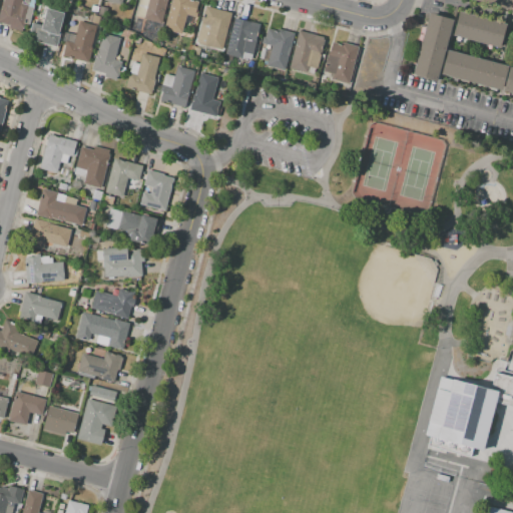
[(0,22),(0,6),(2,7),(3,0),(22,0),(22,3),(28,5),(21,31),(12,29),(13,26),(0,22)]
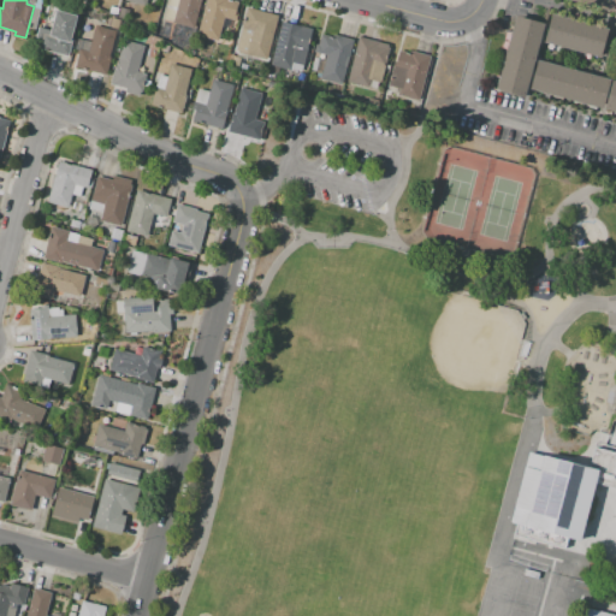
[(201,0),(195,28),(173,23),(178,0),(201,0)]
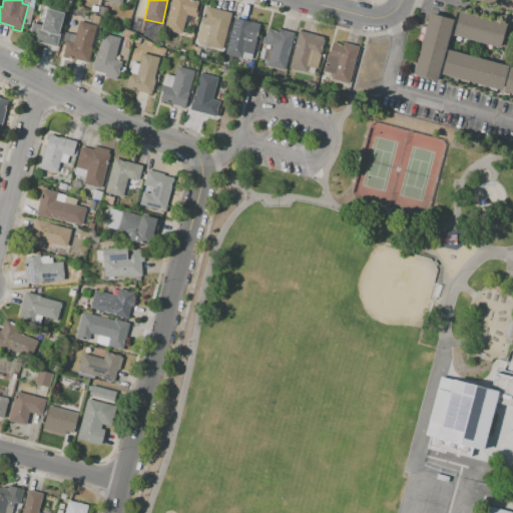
[(171,0),(164,28),(181,32),(186,14),(196,16),(199,2),(191,0),(171,0)]
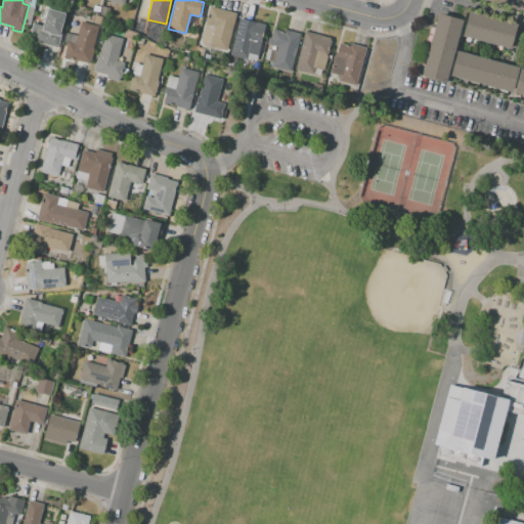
[(523,0),(522,9),(485,0),(523,0)]
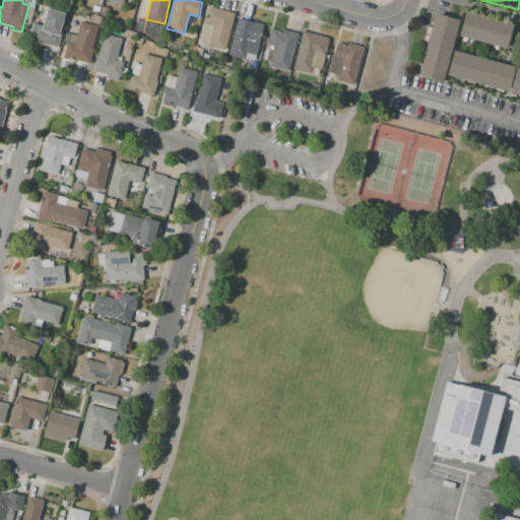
[(208,7),(235,14),(224,50),(198,43),(208,7)]
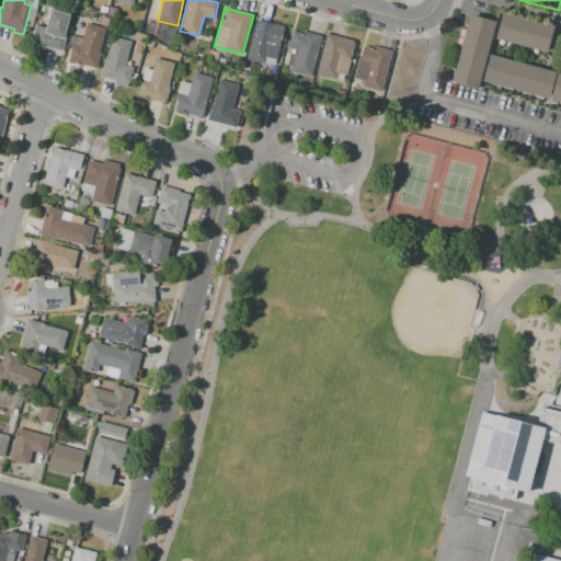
[(35,25),(30,43),(61,52),(66,35),(65,34),(69,14),(50,10),(46,27),(35,25)]
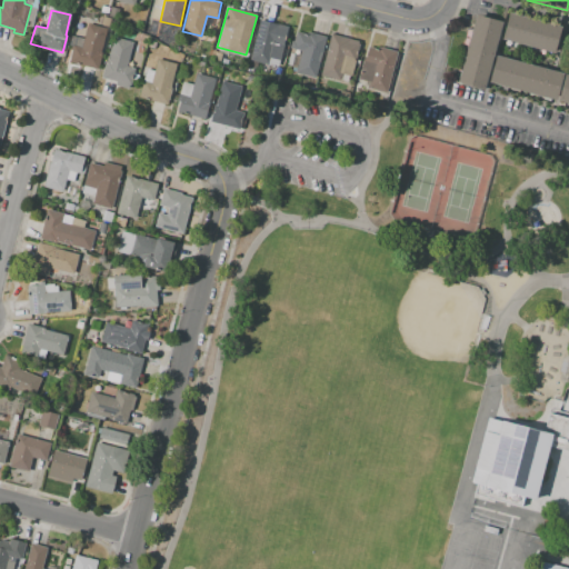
[(509,13),(561,27),(555,52),(502,38),(509,13)]
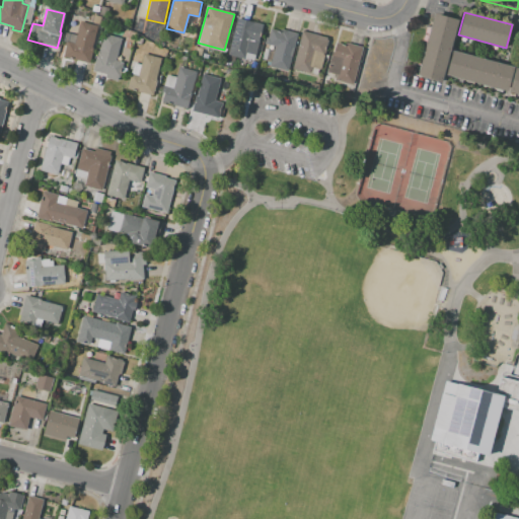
[(433,14),(457,20),(442,82),(418,76),(433,14)]
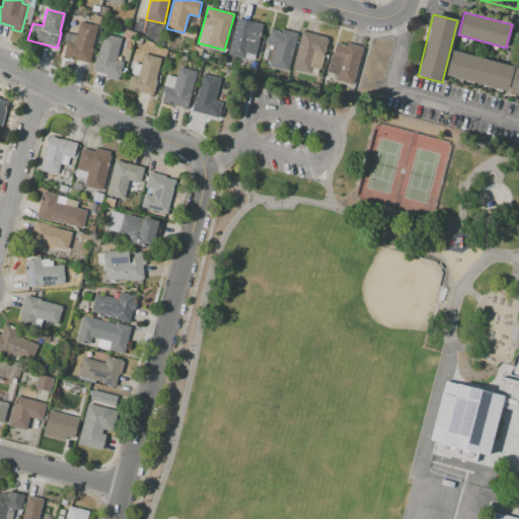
[(91,22),(92,16),(101,18),(99,24),(91,22)]
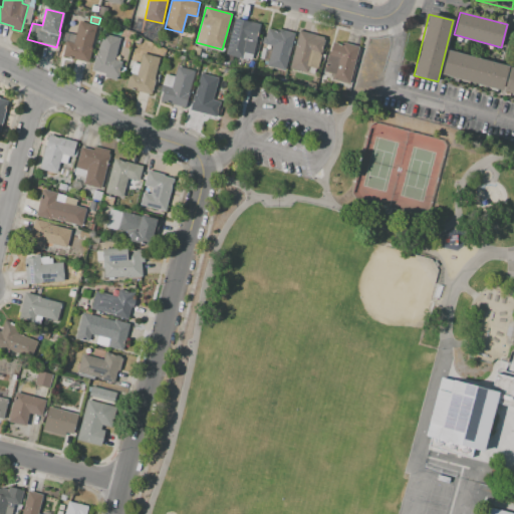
[(233,17),(224,52),(241,56),(246,38),(256,41),(259,26),(247,23),(248,21),(233,17)]
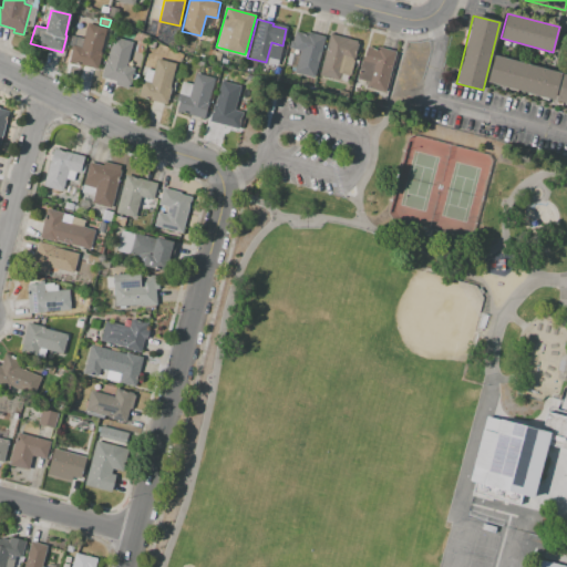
[(73,45),(81,48),(88,24),(106,29),(101,53),(102,53),(98,70),(69,62),(73,45)]
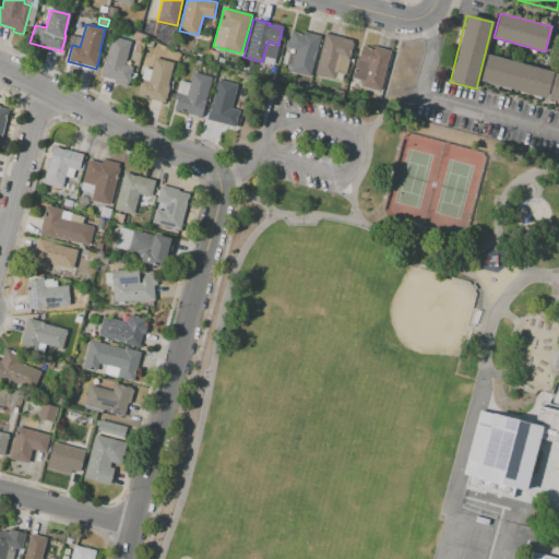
[(290,32),(301,34),(301,32),(320,36),(310,76),(290,71),(296,51),(284,48),(286,40),(288,42),(290,32)]
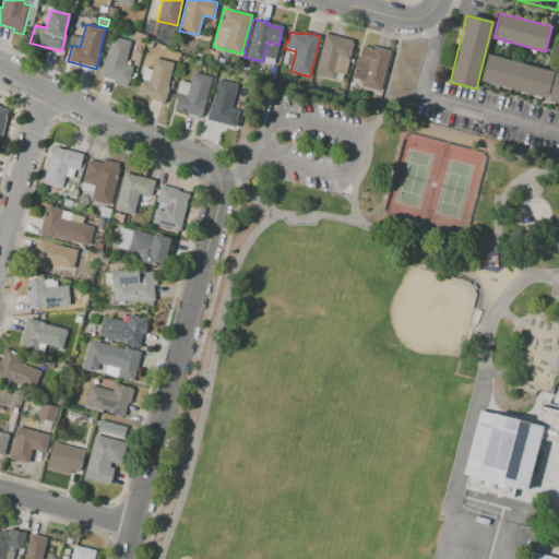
[(324,34),(316,73),(333,78),(339,56),(348,58),(353,40),(324,34)]
